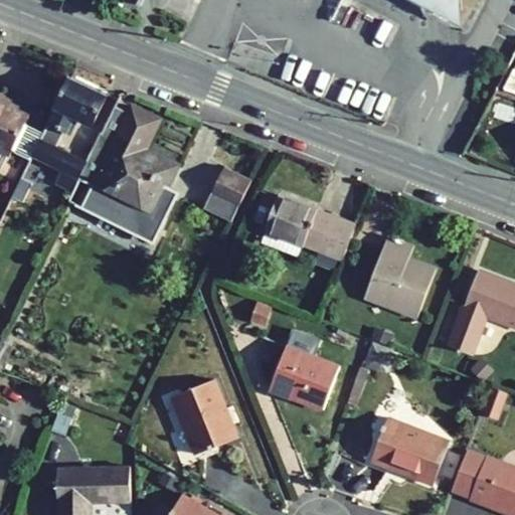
[(408,0),(461,27),(459,0),(408,0)]
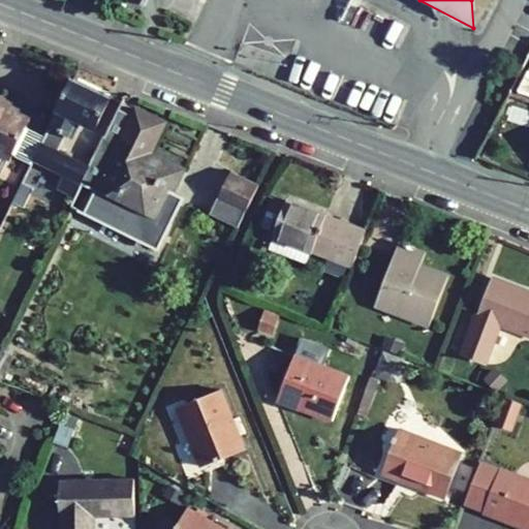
[(32,160),(62,175),(82,184),(90,167),(59,151),(67,134),(72,136),(80,121),(94,128),(110,97),(71,79),(43,136),(32,160)]
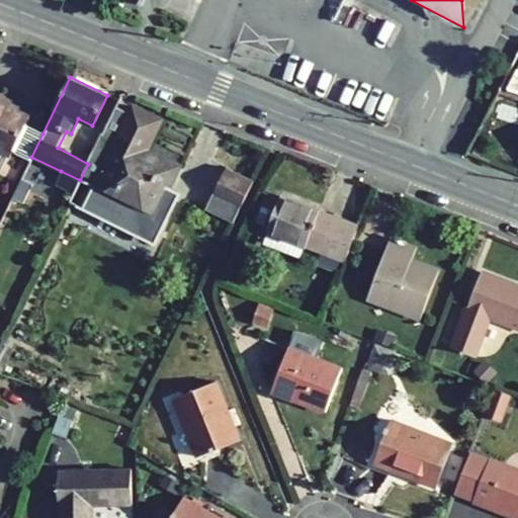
[(0,172),(9,155),(10,156),(12,152),(29,161),(31,157),(42,134),(25,124),(29,117),(0,103),(0,172)]
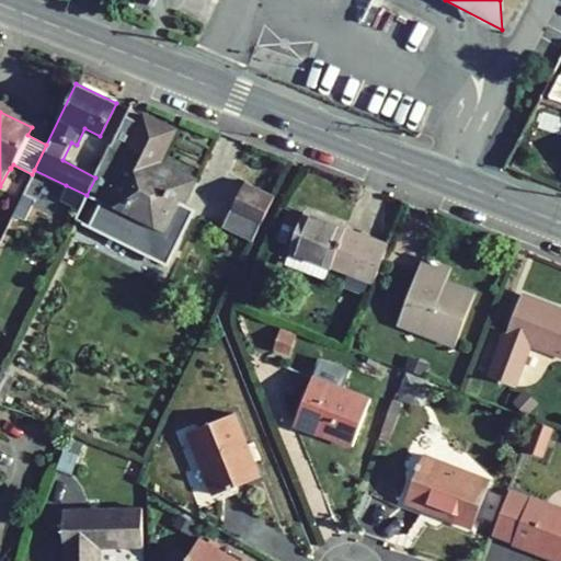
[(168,127),(144,116),(140,123),(126,116),(95,178),(87,195),(102,203),(90,229),(168,267),(195,213),(182,205),(192,185),(150,164),(168,127)]
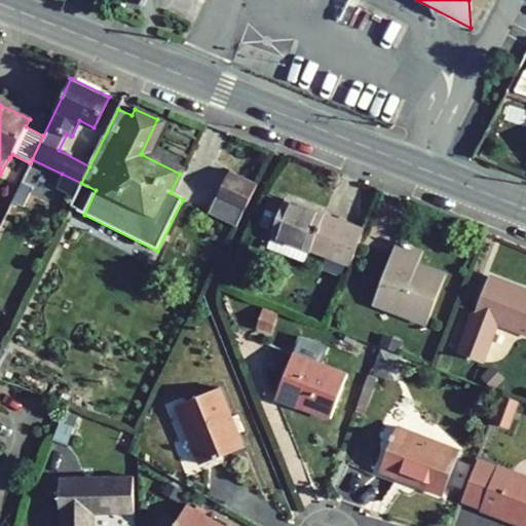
[(230,172),(218,197),(246,211),(258,185),(230,172)]
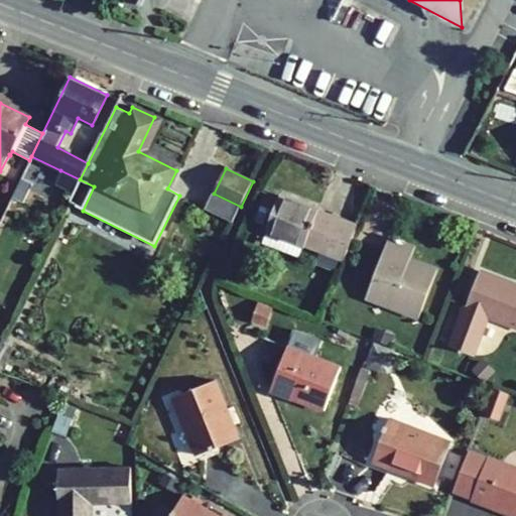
[(60,170),(54,183),(74,194),(80,179),(60,170)]
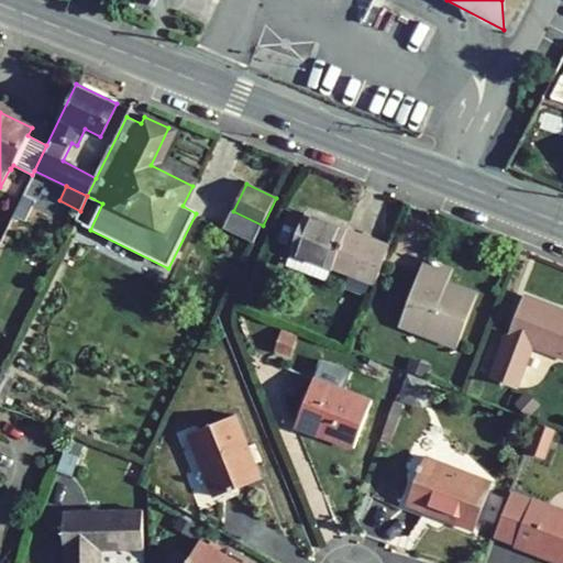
[(12,214),(24,220),(34,200),(22,195),(12,214)]
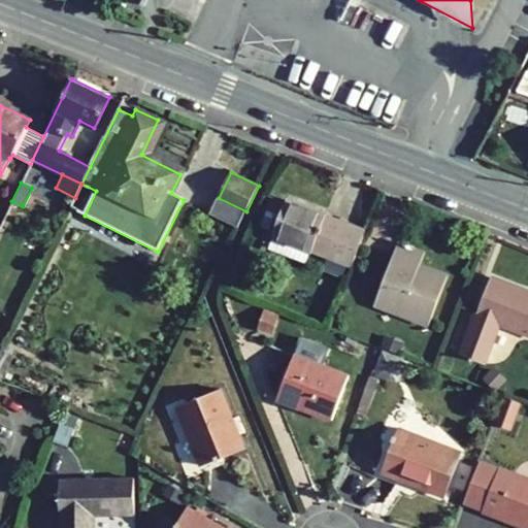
[(275,197),(263,228),(274,232),(286,201),(275,197)]
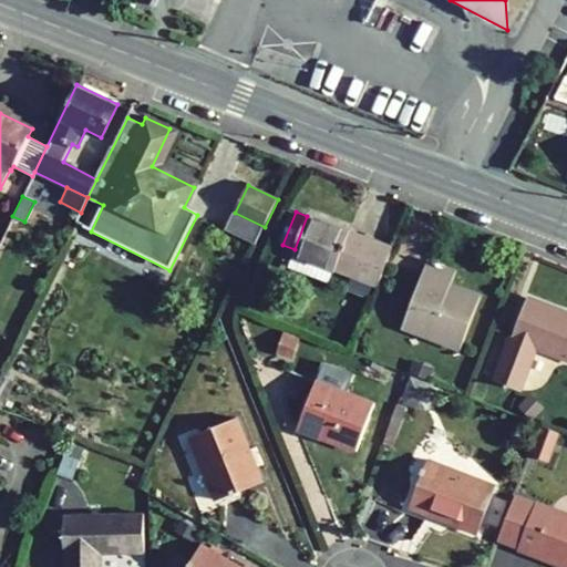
[(235,213),(226,229),(256,245),(265,227),(235,213)]
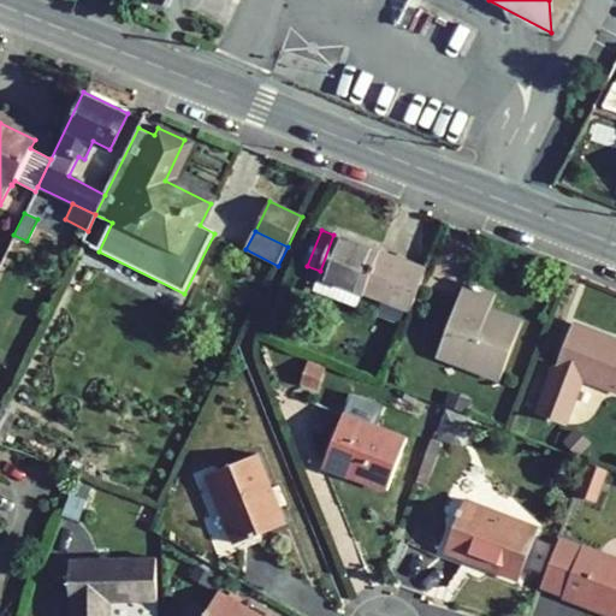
[(407,309),(410,311),(426,270),(333,235),(320,271),(319,274),(362,291),(381,298),(407,309)]
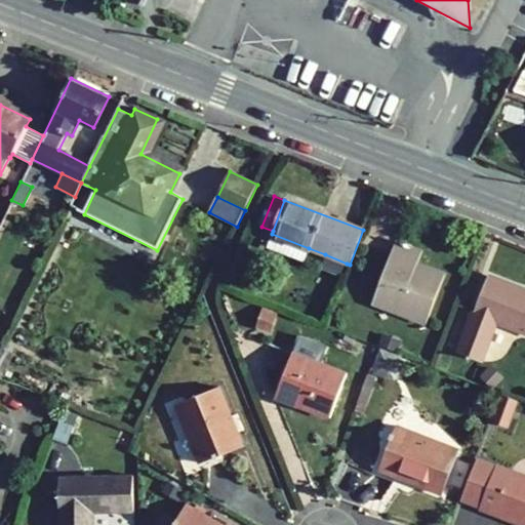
[(272,234),(267,247),(304,261),(309,248),(272,234)]
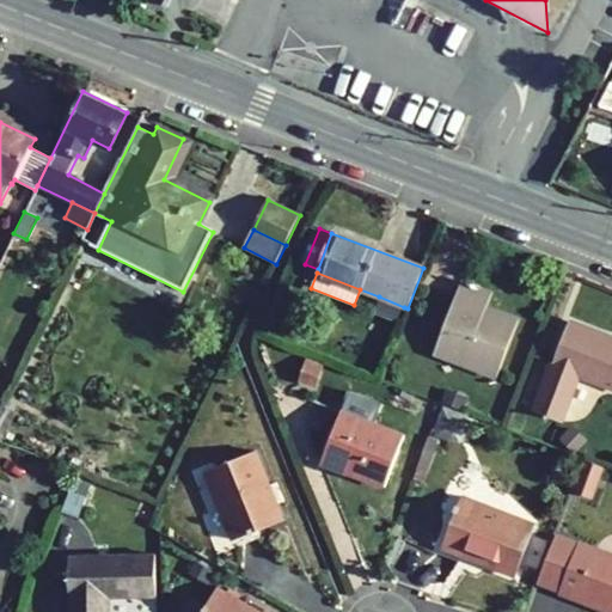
[(460,282),(434,354),(496,377),(518,322),(484,310),(490,294),(460,282)]
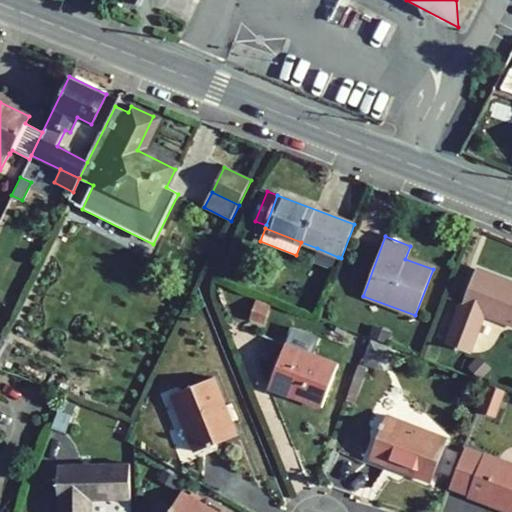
[(317,248),(313,259),(334,267),(338,257),(317,248)]
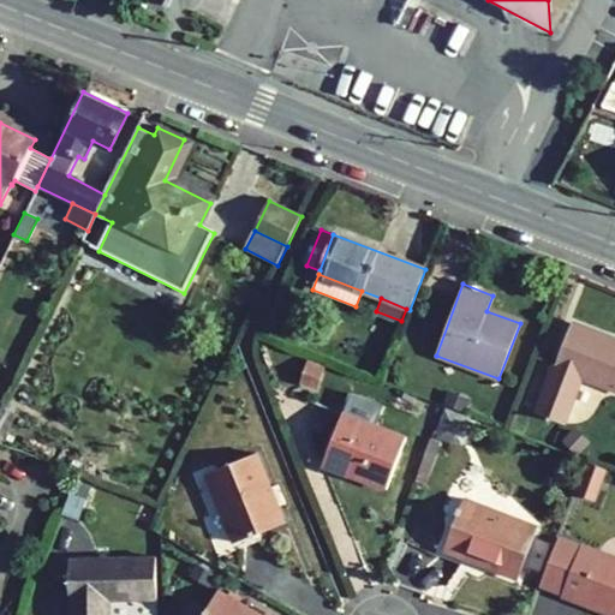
[(536,413),(562,423),(579,376),(614,389),(614,340),(571,324),(536,413)]
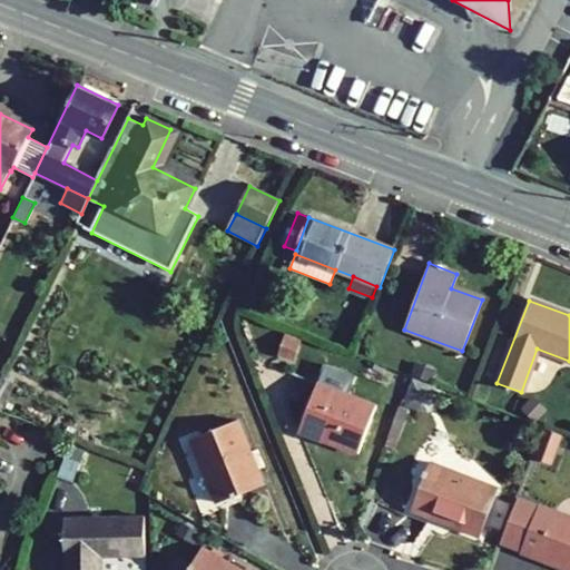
[(277,355),(294,362),(302,338),(286,333),(277,355)]
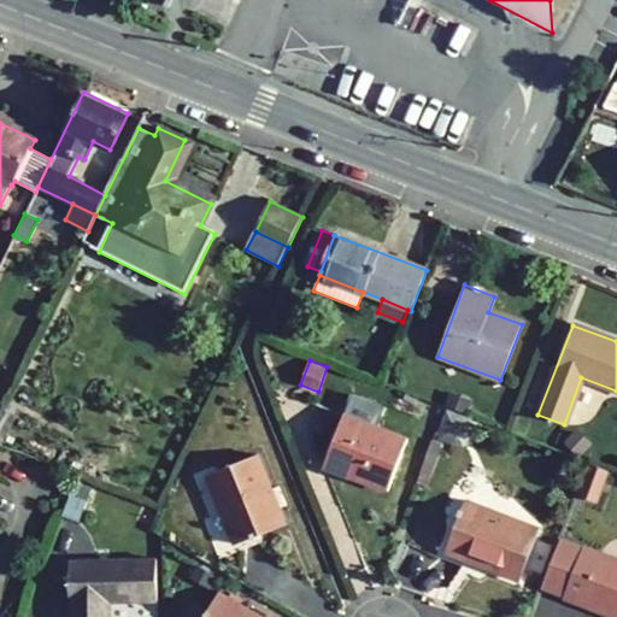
[(451,394),(446,405),(468,412),(471,403),(451,394)]
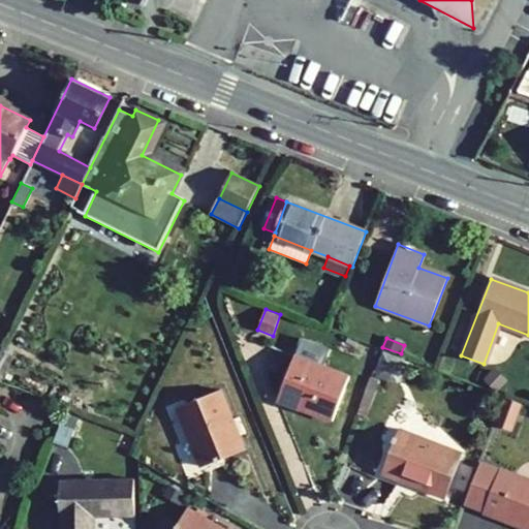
[(320,367),(327,349),(301,339),(293,356),(320,367)]
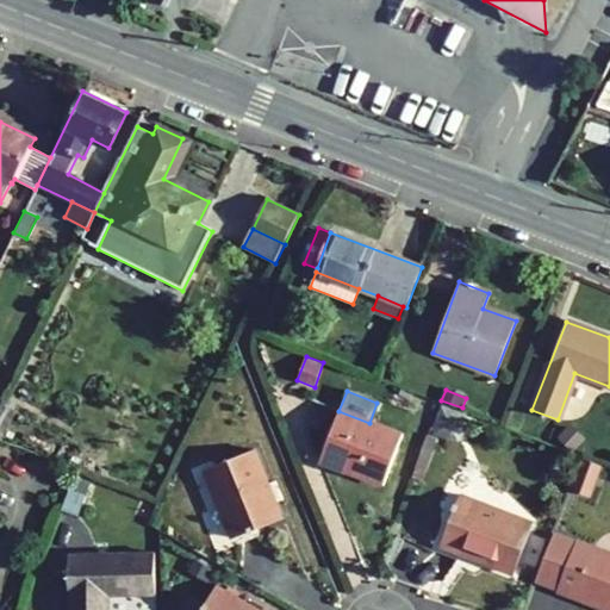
[(0,404),(0,440),(0,441),(16,410),(1,404),(0,404)]
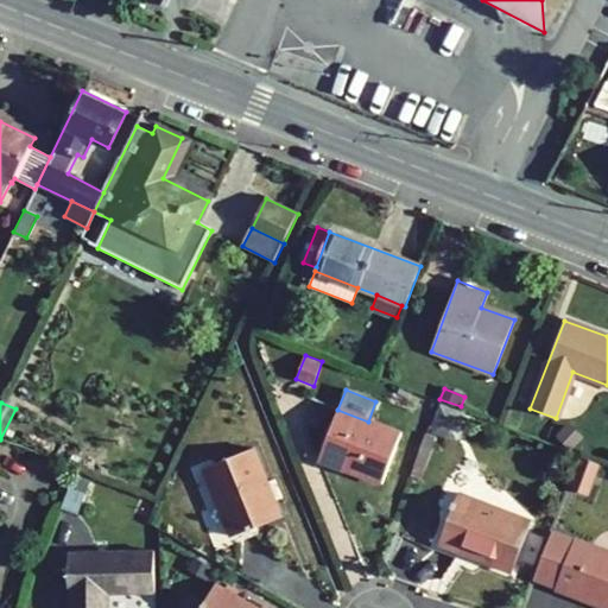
[(456,441),(463,413),(437,406),(429,434),(456,441)]
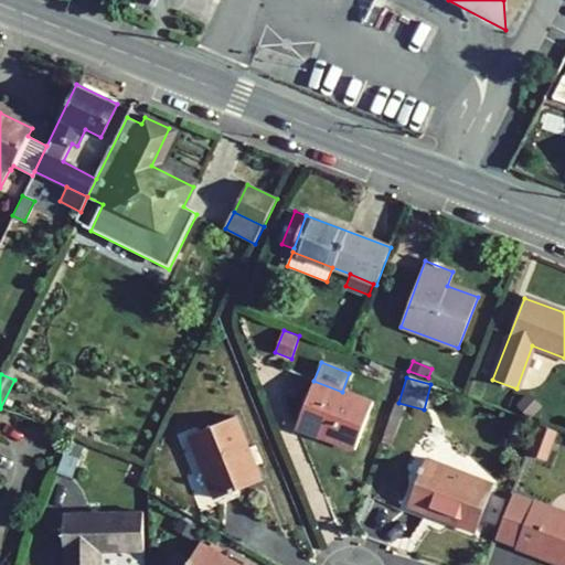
[(313,381),(296,427),(354,449),(372,403),(342,392),(313,381)]
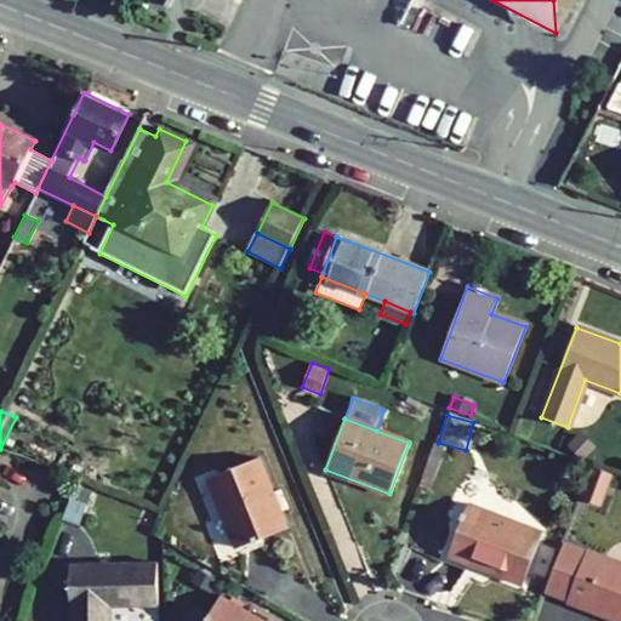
[(568,445),(584,460),(593,449),(577,434),(568,445)]
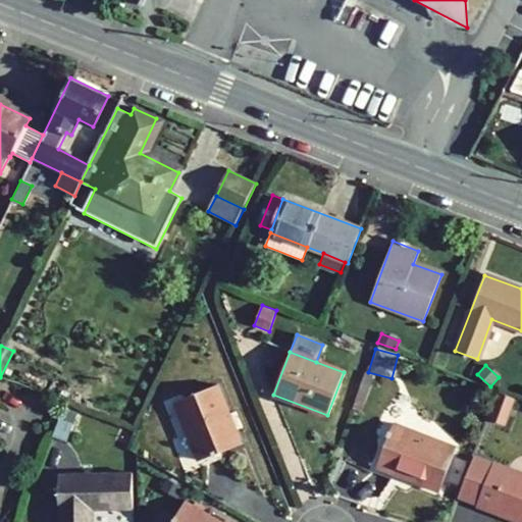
[(366,373),(353,409),(361,412),(374,376),(366,373)]
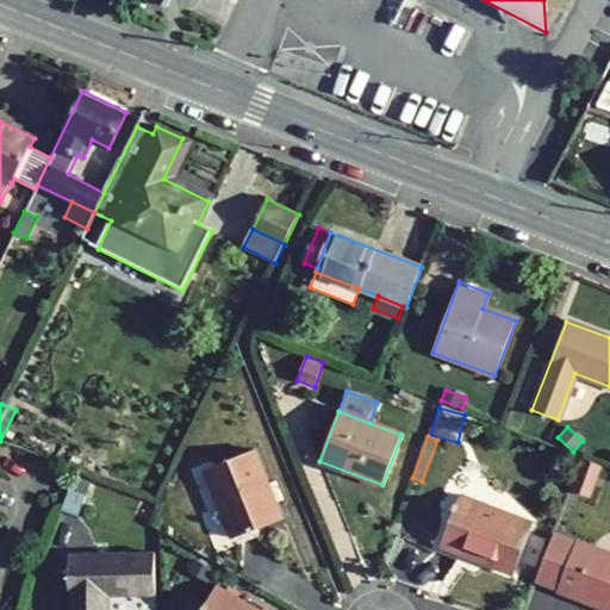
[(205,470),(232,539),(281,518),(254,449),(205,470)]
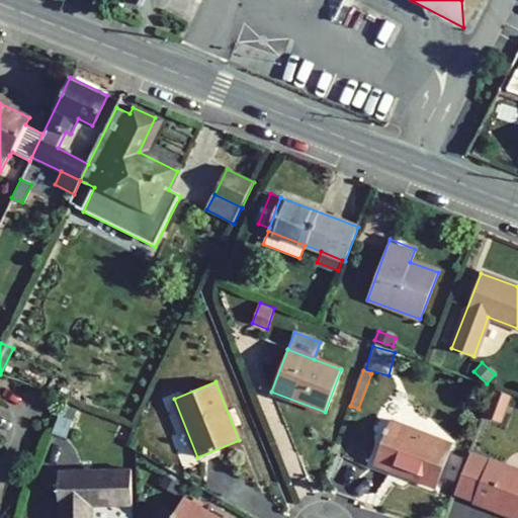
[(485,416),(501,421),(510,396),(495,390),(485,416)]
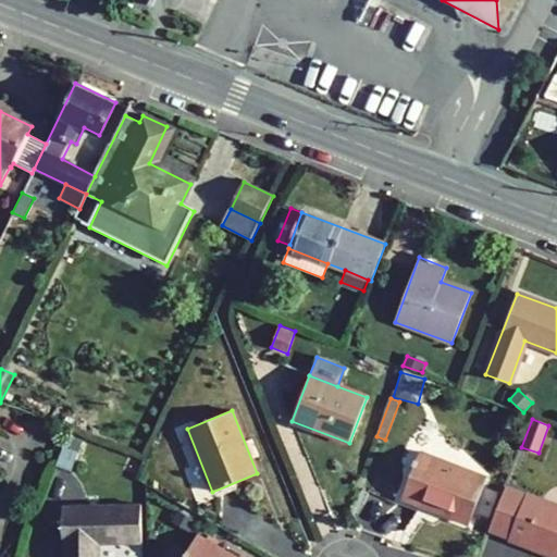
[(72,472),(84,441),(69,434),(56,467),(72,472)]
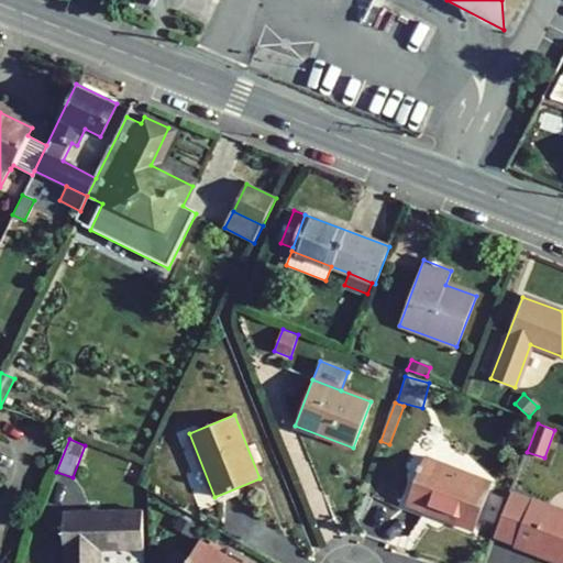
[(426,457),(407,506),(474,531),(492,483),(426,457)]
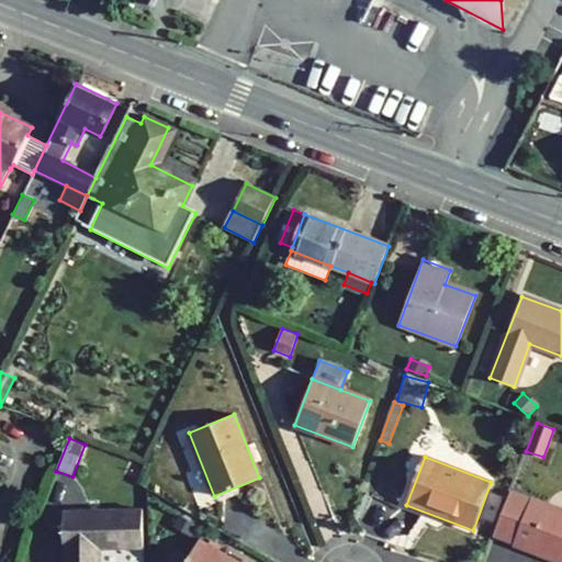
[(529,501),(509,493),(494,532),(514,540),(529,501)]
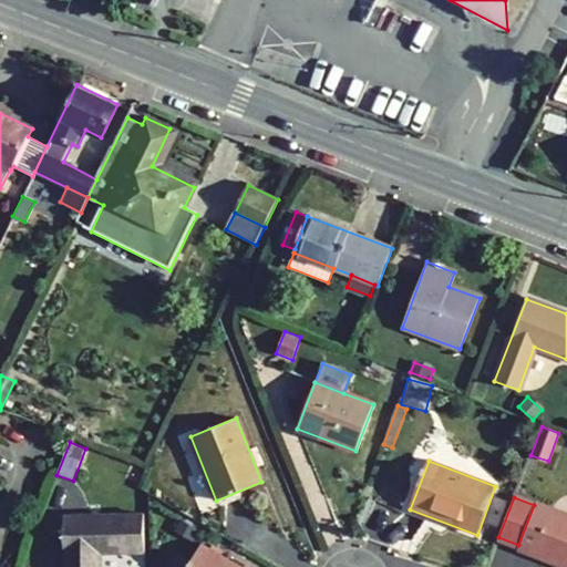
[(518,545),(518,547),(566,565),(566,515),(535,503),(534,505),(518,545)]
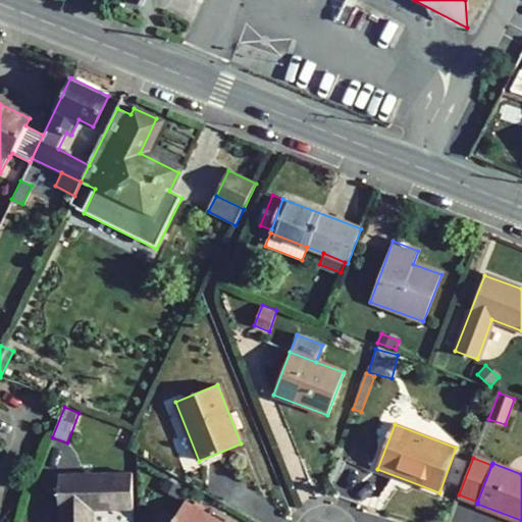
[(60,508),(60,521),(93,521),(94,510),(133,509),(133,473),(60,474),(60,485),(60,508)]
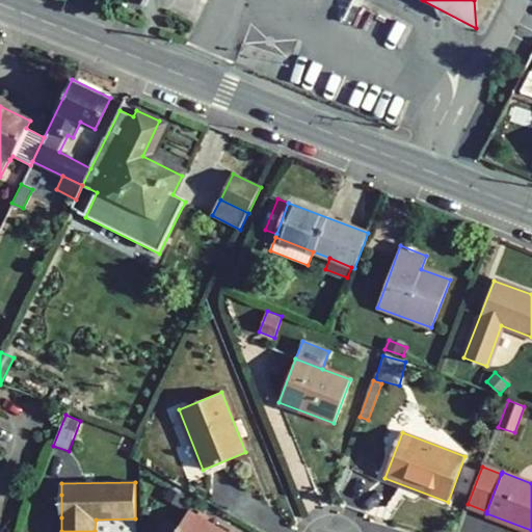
[(167,497),(179,504),(184,496),(171,488),(167,497)]
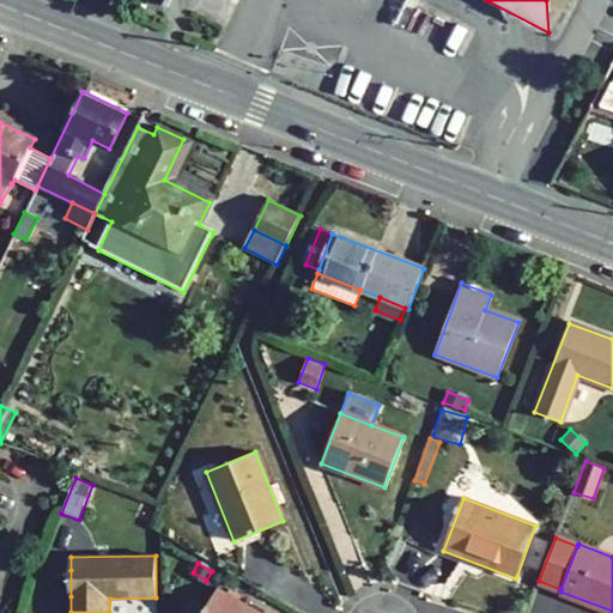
[(256,612),(243,605),(244,602),(218,587),(202,612),(256,612)]
